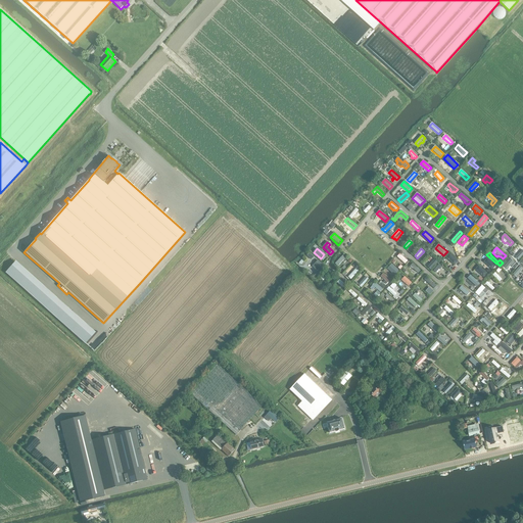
[(397,257),(406,265),(408,262),(400,253),(397,257)]
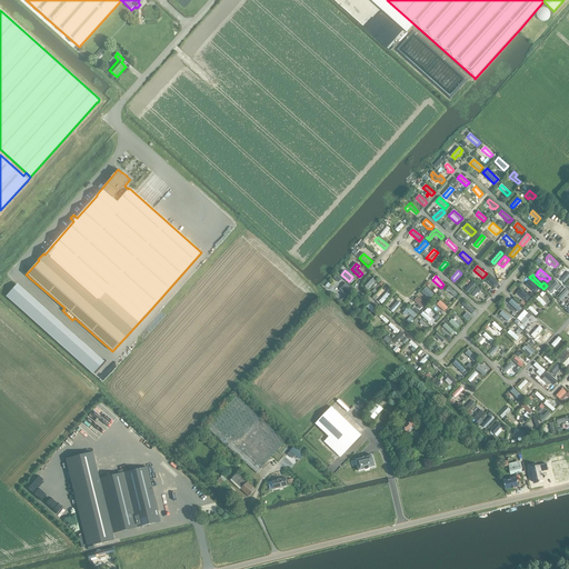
[(489,277),(485,281),(495,289),(498,285),(489,277)]
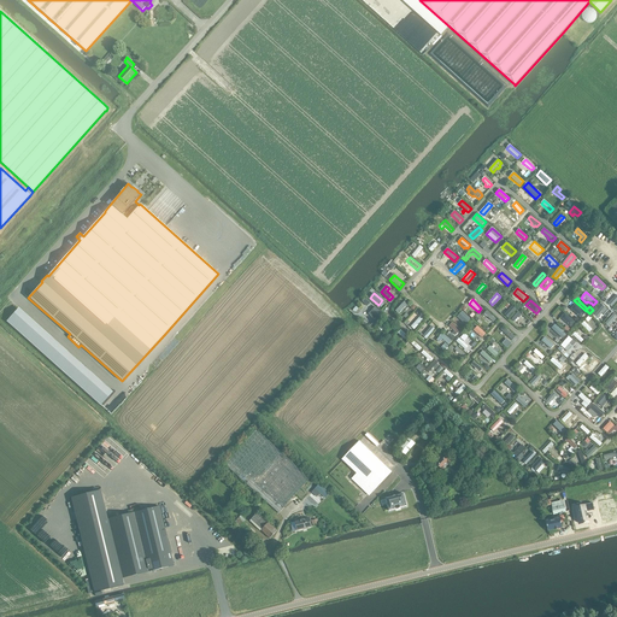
[(399,315),(407,305),(405,301),(395,311),(399,315)]
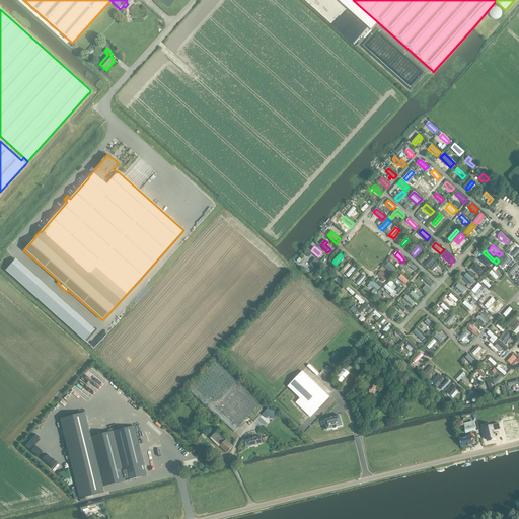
[(507,265),(511,261),(506,255),(498,265),(502,268),(503,269),(507,264),(507,265)]
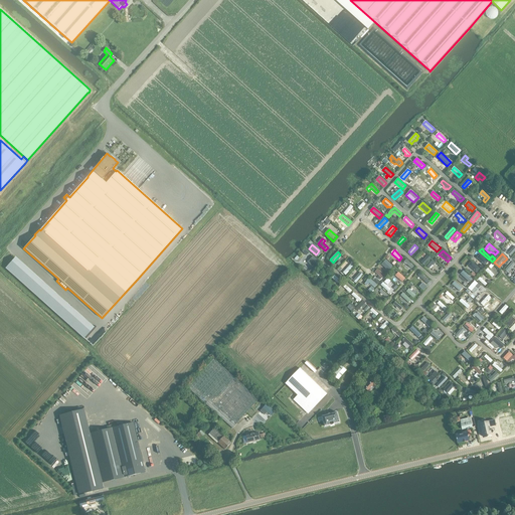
[(480,254),(476,259),(485,266),(488,262),(480,254)]
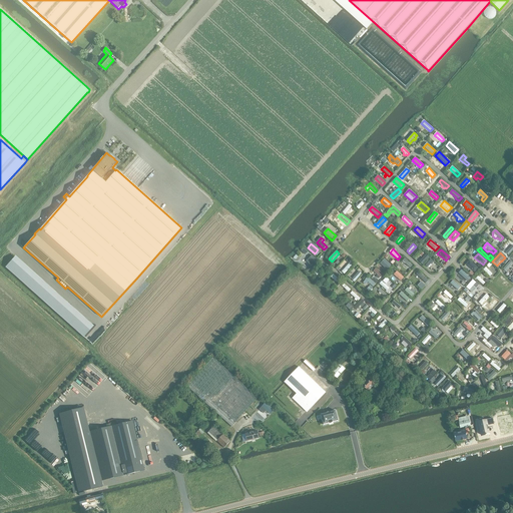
[(422,266),(429,258),(426,254),(419,263),(422,266)]
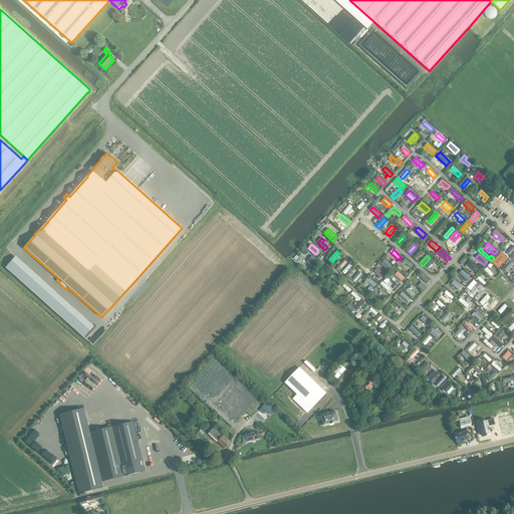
[(93,326),(15,256),(5,268),(83,338),(93,326)]
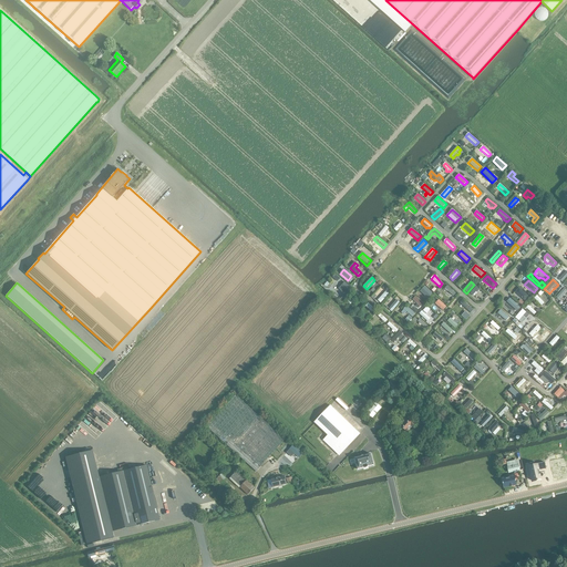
[(339,289),(343,295),(346,292),(347,295),(348,294),(349,295),(351,292),(352,294),(353,292),(353,290),(344,282),(339,289)]
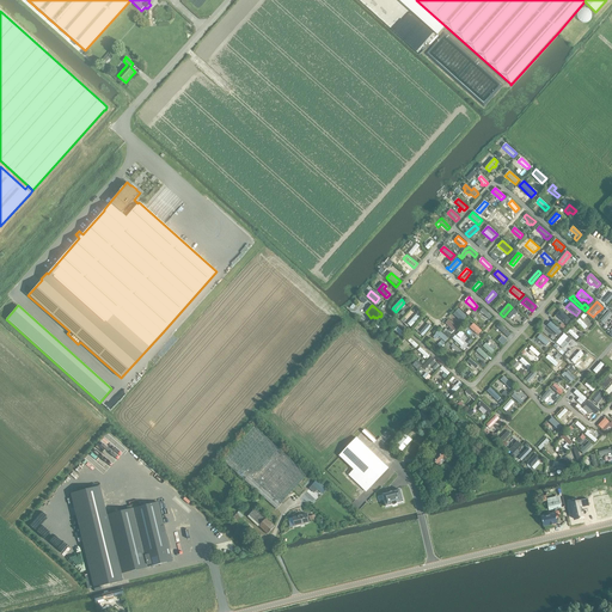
[(483,308),(479,312),(489,320),(493,317),(483,308)]
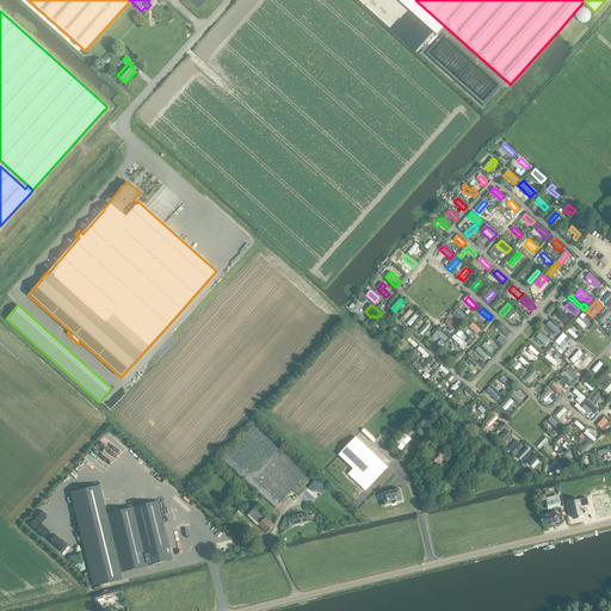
[(466,316),(457,309),(452,314),(457,319),(457,320),(461,322),(466,316)]
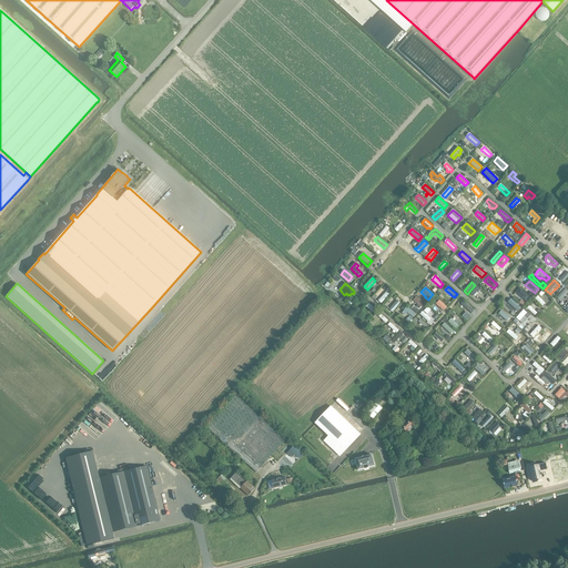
[(480,291),(477,287),(470,294),(474,296),(477,293),(478,294),(480,291)]
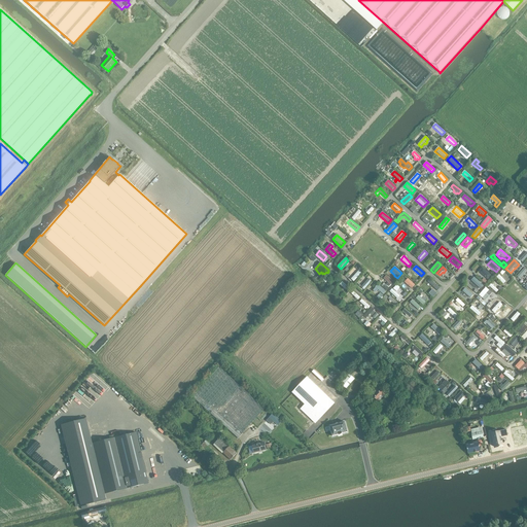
[(488,280),(491,276),(482,268),(479,272),(488,280)]
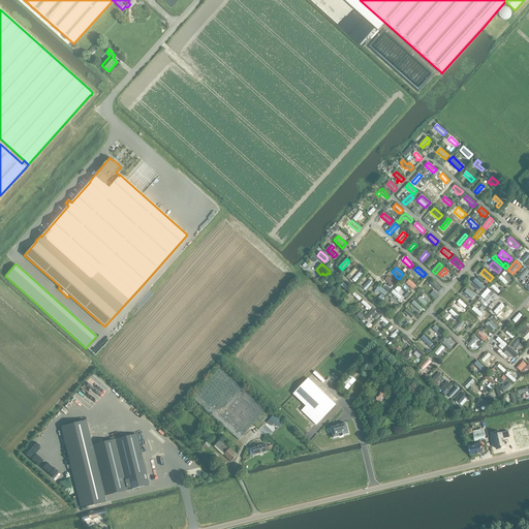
[(522,281),(528,272),(528,271),(526,269),(519,278),(522,281)]
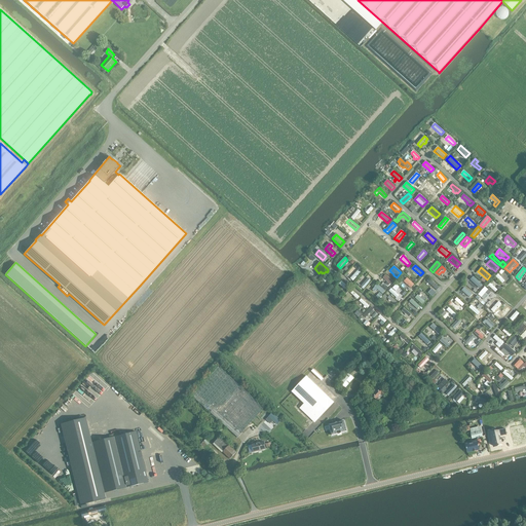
[(326,283),(333,274),(333,273),(334,272),(330,269),(329,270),(331,271),(323,279),(326,283)]
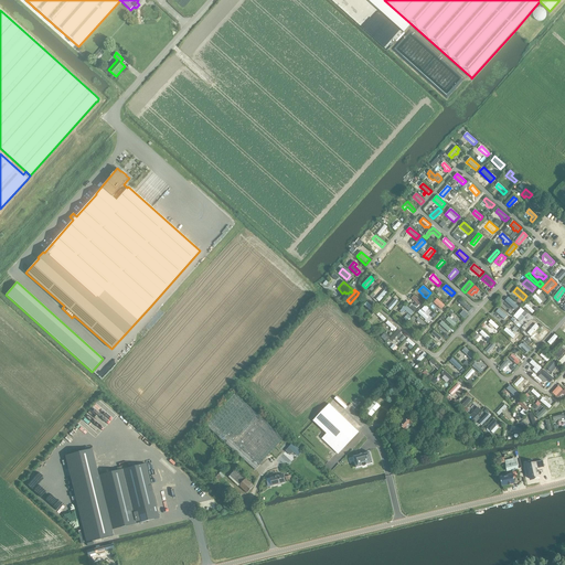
[(380,302),(387,292),(385,290),(376,299),(380,302)]
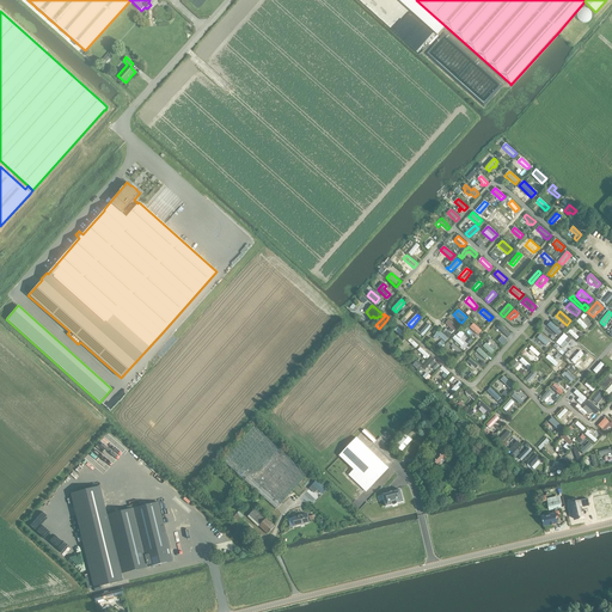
[(585,330),(588,328),(580,319),(576,323),(585,330)]
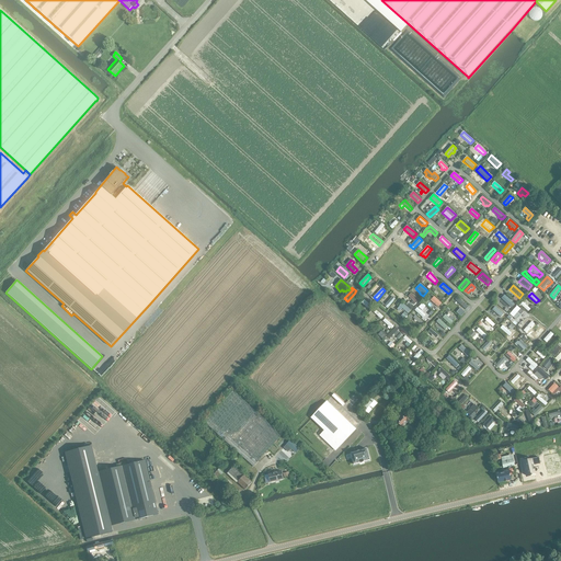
[(411,294),(408,297),(413,301),(411,302),(414,306),(415,304),(416,305),(420,300),(411,294)]
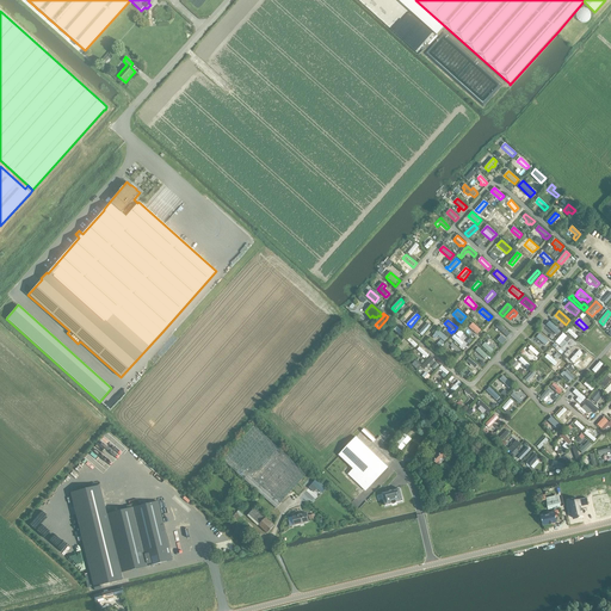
[(423,335),(432,325),(429,322),(419,332),(423,335)]
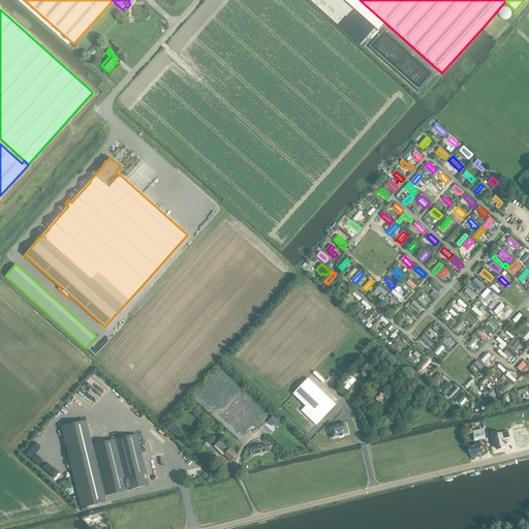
[(486,287),(475,279),(472,282),(483,291),(486,287)]
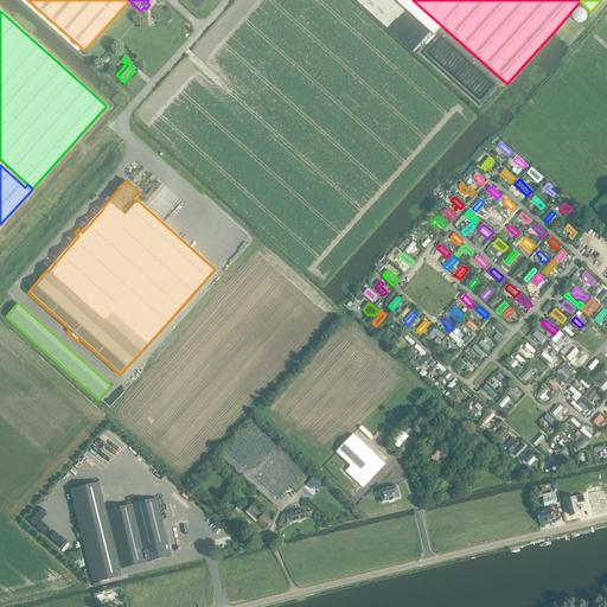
[(478,328),(470,321),(466,325),(474,333),(478,328)]
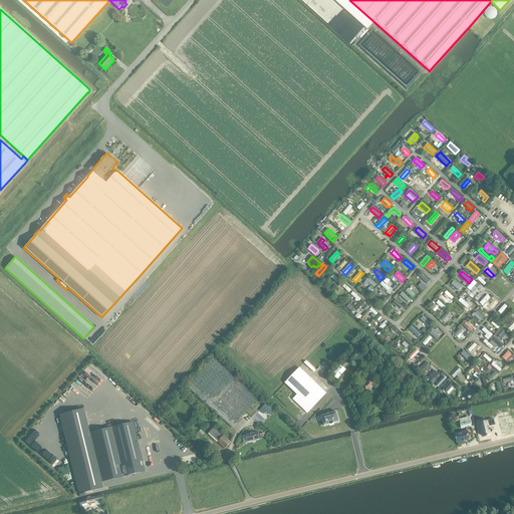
[(427,284),(430,281),(420,272),(418,275),(427,284)]
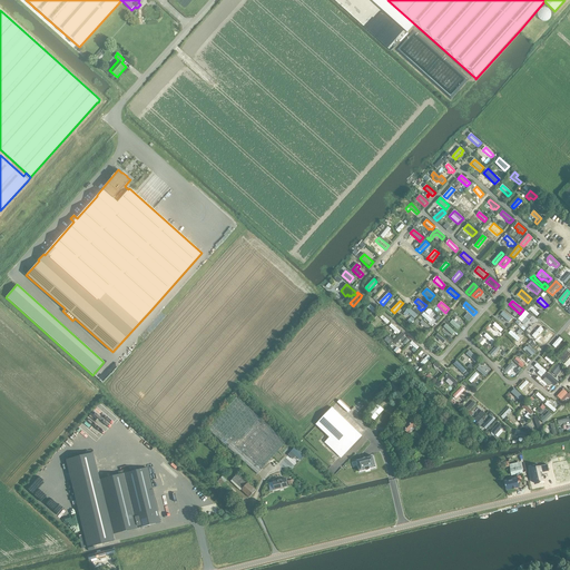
[(438,320),(441,317),(430,306),(422,314),(432,324),(436,320),(438,320)]
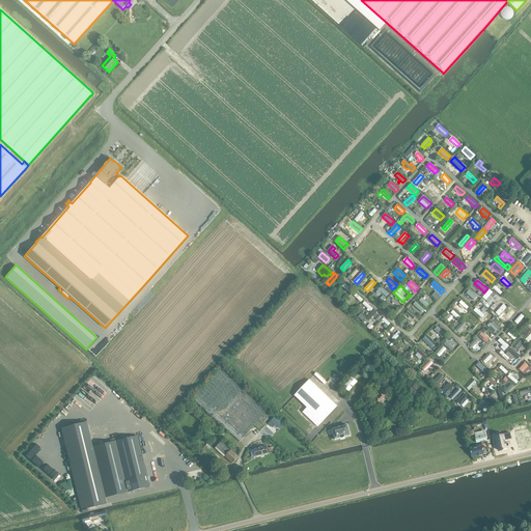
[(381,292),(386,297),(389,294),(381,286),(378,290),(379,290),(375,294),(379,296),(381,292)]
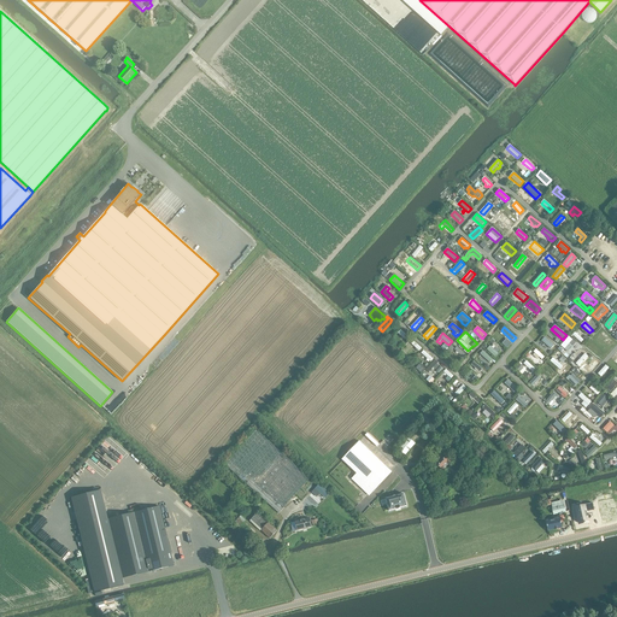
[(552,348),(554,345),(545,336),(542,340),(552,348)]
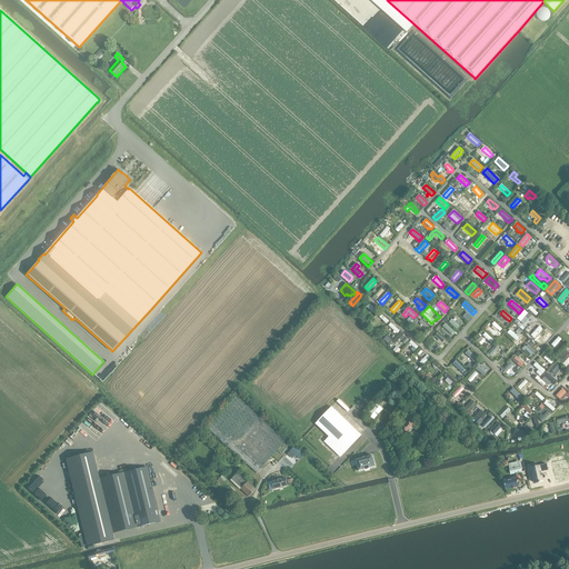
[(525,311),(517,319),(523,325),(528,320),(531,317),(530,316),(531,315),(528,311),(527,313),(525,311)]
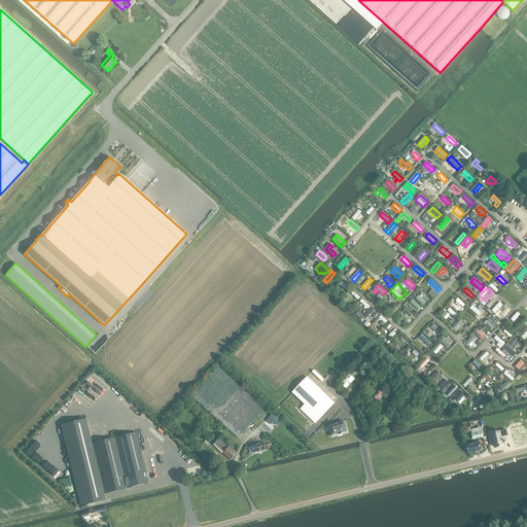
[(437,293),(432,289),(428,294),(433,299),(437,293)]
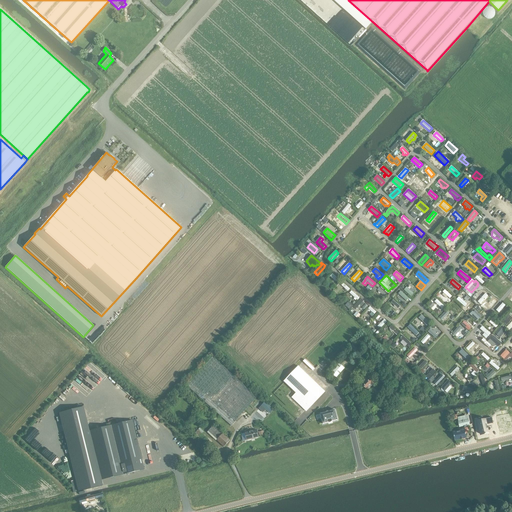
[(348,292),(350,289),(344,283),(341,286),(345,289),(344,290),(347,292),(347,291),(348,292)]
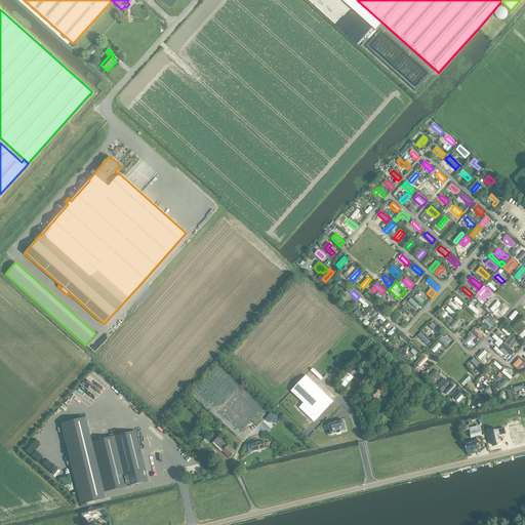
[(421,305),(425,301),(423,300),(426,298),(420,294),(418,295),(417,294),(414,297),(421,305)]
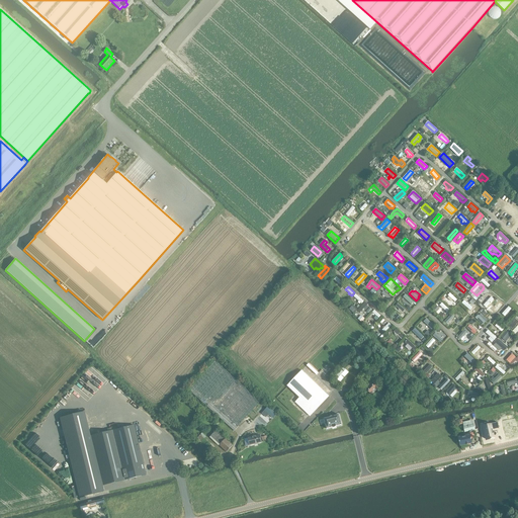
[(387,299),(391,297),(383,291),(381,293),(383,295),(382,296),(384,297),(387,299)]
